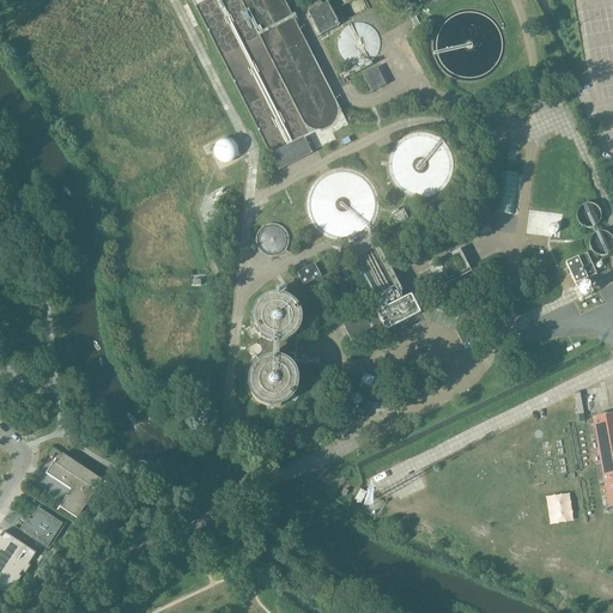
[(327,4),(308,13),(319,37),(338,28),(327,4)]
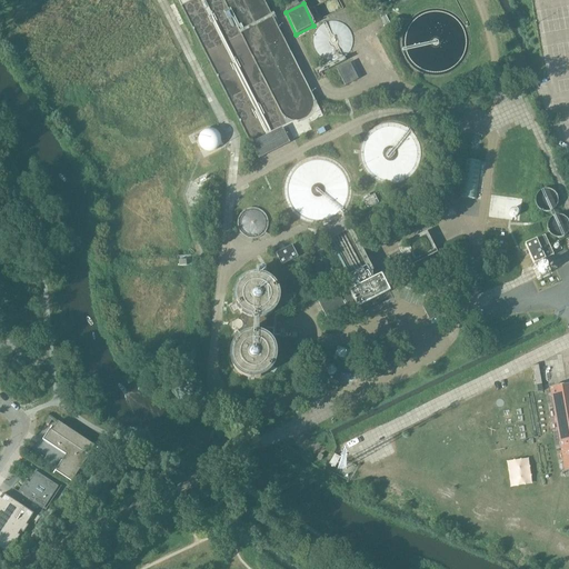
[(423,11),(422,12),(416,15),(409,21),(403,30),(401,40),(401,50),(405,60),(412,69),(421,75),(431,77),(440,78),(450,73),(458,69),(465,62),(468,52),(470,42),(468,32),(462,22),(457,16),(449,12),(441,9),(432,9),(423,11)]
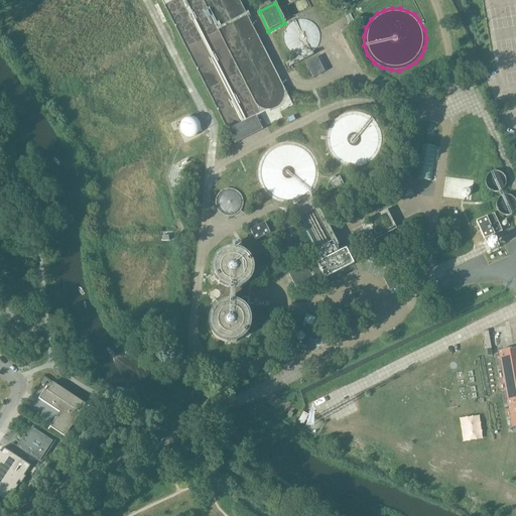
[(294,54),(300,55),(306,55),(312,53),(316,48),(319,43),(320,36),(318,30),(315,25),(310,22),(303,20),(297,21),(292,23),(287,28),(285,33),(284,39),(286,45),(289,50),(294,54)]
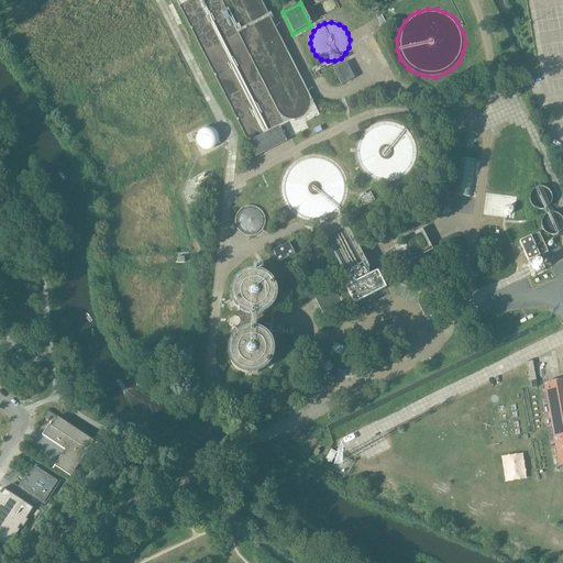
[(346,63),(333,69),(342,86),(354,79),(346,63)]
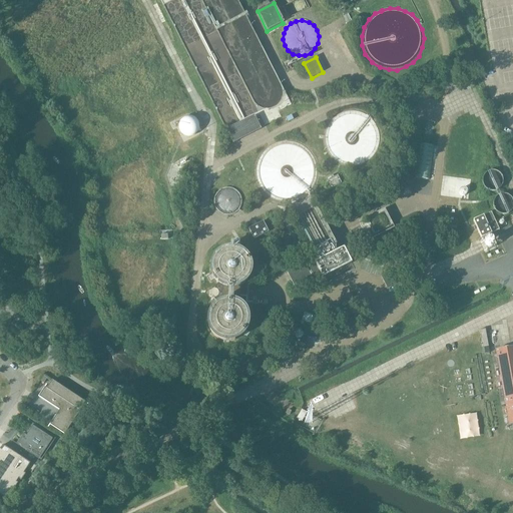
[(328,151),(330,154),(332,157),(337,161),(342,165),(349,167),(355,167),(362,166),(368,164),(374,159),(378,154),(381,148),(382,142),(382,139),(382,132),(379,126),(375,121),(370,116),(365,113),(359,111),(358,111),(351,111),(345,112),(339,115),(334,120),(330,125),(327,131),(326,138),(326,144),(328,151)]
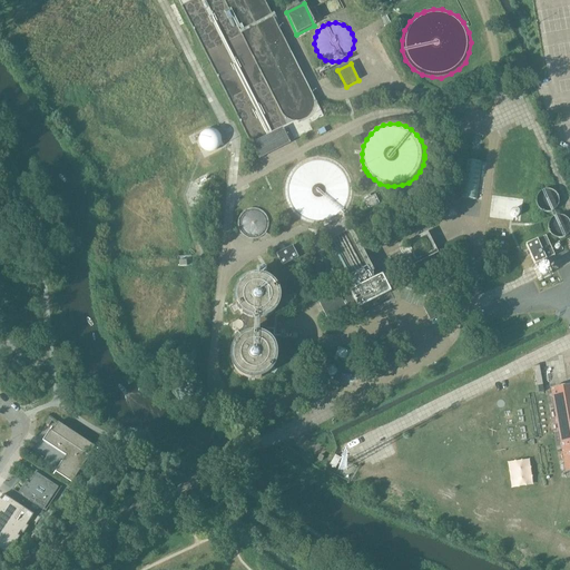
[(351,183),(349,177),(349,176),(344,169),(338,164),(332,160),(324,158),(317,158),(310,159),(303,163),(296,167),(292,173),(288,179),(287,187),(287,195),(288,202),(293,209),(297,215),(304,219),(311,222),(318,223),(326,223),(333,219),(340,216),(345,210),(349,204),(351,197),(352,190),(351,183)]
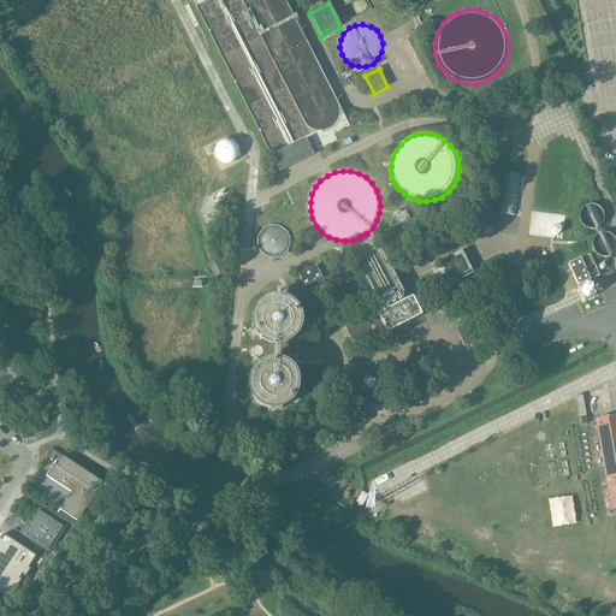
[(504,175),(498,215),(515,218),(521,177),(504,175)]
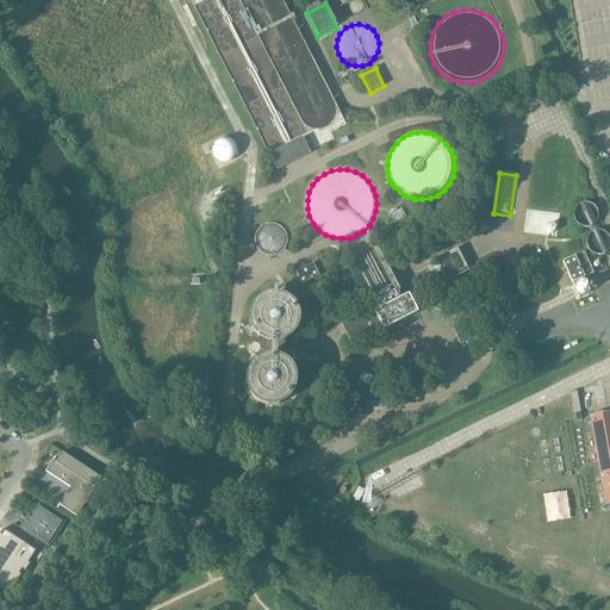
[(574,211),(574,217),(577,222),(580,225),(585,226),(590,225),(593,223),(597,218),(598,213),(596,207),(592,204),(586,203),(582,204),(577,206),(574,211)]
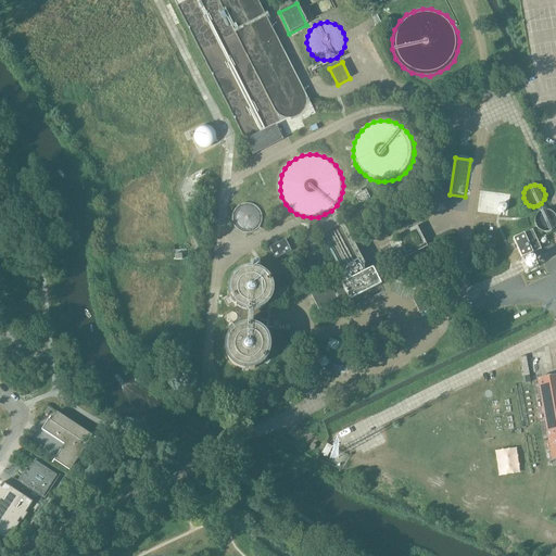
[(236,223),(238,228),(242,231),(248,232),(253,231),(257,228),(261,224),(261,219),(261,215),(257,211),(254,209),(250,206),(244,207),(240,210),(237,214),(236,218),(236,223)]
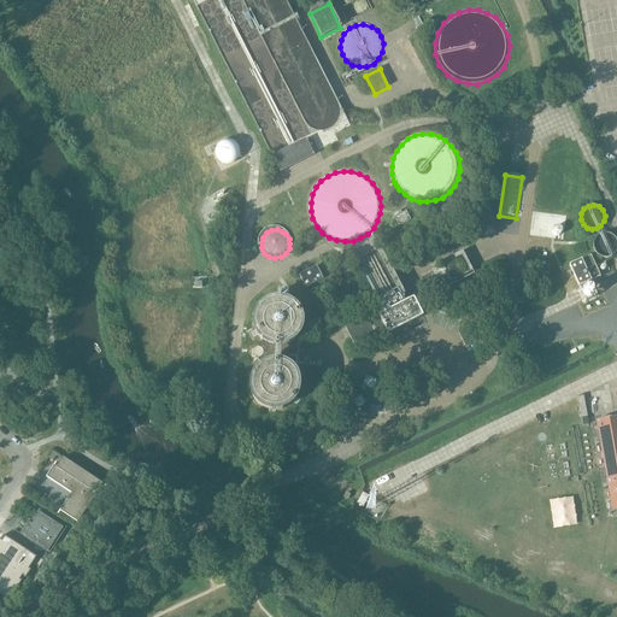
[(594,242),(594,248),(597,253),(600,256),(605,258),(610,257),(613,254),(616,250),(616,241),(616,239),(611,235),(606,234),(601,234),(597,238),(594,242)]
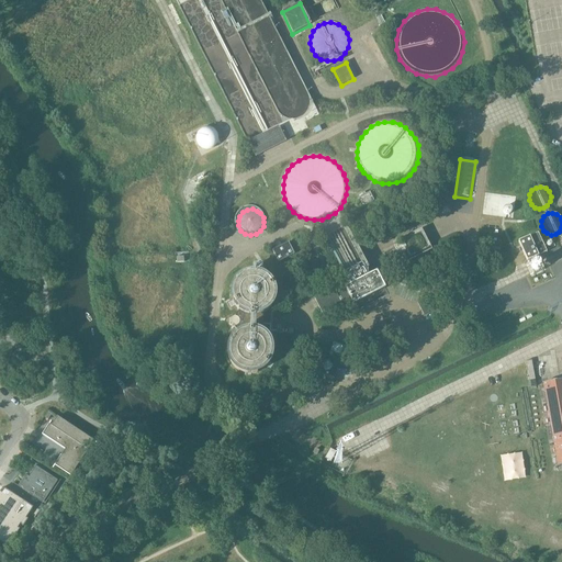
[(423,233),(398,245),(407,262),(431,250),(423,233)]
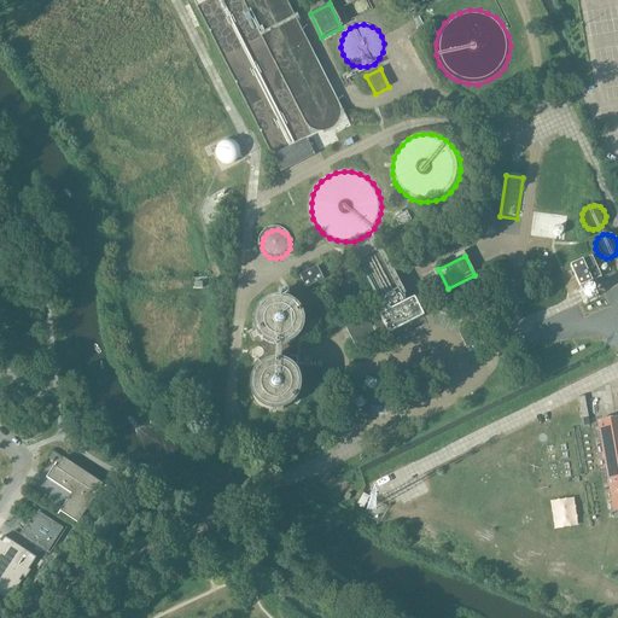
[(318,268),(301,277),(307,289),(324,280),(318,268)]
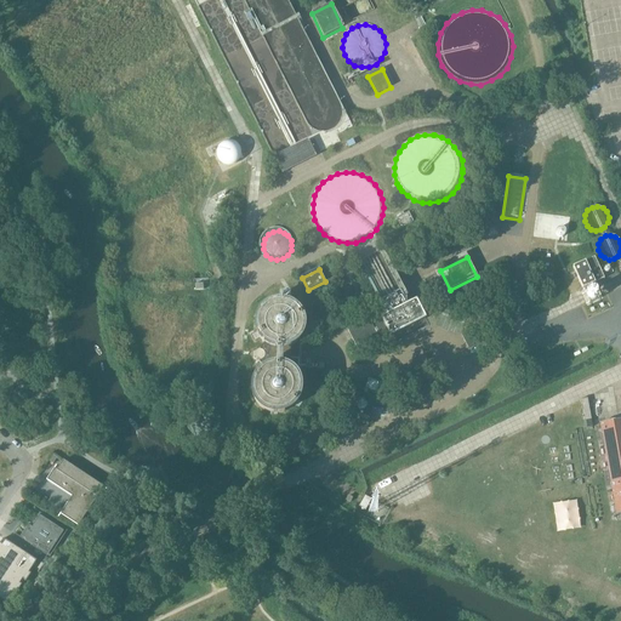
[(256,326),(258,334),(265,340),(272,345),(280,346),(289,343),(296,340),(301,334),(303,326),(305,319),(303,312),(300,306),(295,301),(289,297),(280,296),(273,296),(266,300),(260,305),(256,312),(255,319),(256,326)]
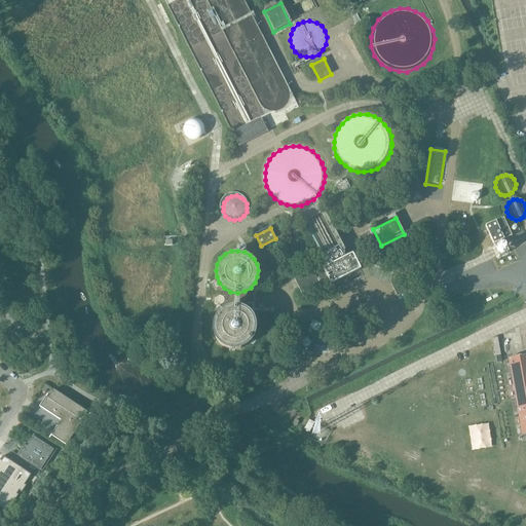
[(295,278),(294,279),(295,279),(298,287),(303,298),(322,289),(320,284),(322,283),(323,282),(328,279),(331,286),(334,292),(354,282),(354,283),(357,282),(355,280),(364,276),(361,270),(352,255),(351,253),(347,255),(326,265),(322,267),(316,270),(313,271),(312,269),(295,278)]
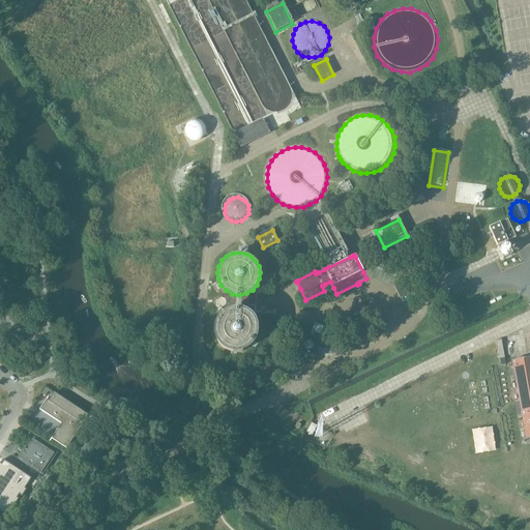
[(401,282),(393,285),(400,296),(407,293),(401,282)]
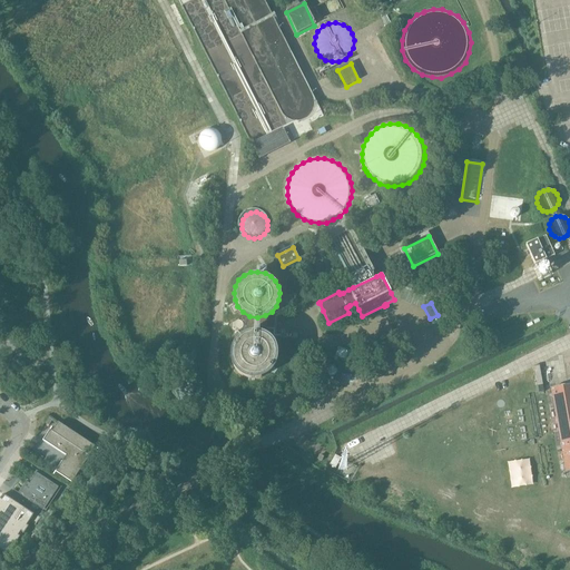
[(233,360),(235,366),(241,372),(247,375),(255,376),(263,375),(269,372),(274,365),(276,360),(277,353),(276,346),(273,341),(268,336),(263,333),(255,331),(248,332),(242,335),(236,340),(233,346),(232,353),(233,360)]
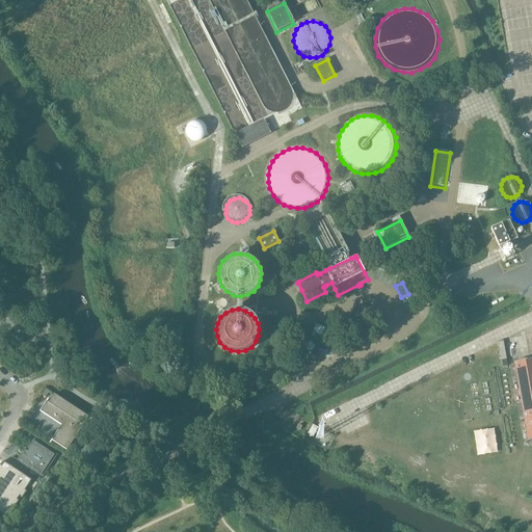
[(306,337),(300,354),(313,358),(316,360),(316,358),(318,354),(317,354),(319,349),(321,343),(322,342),(306,337)]
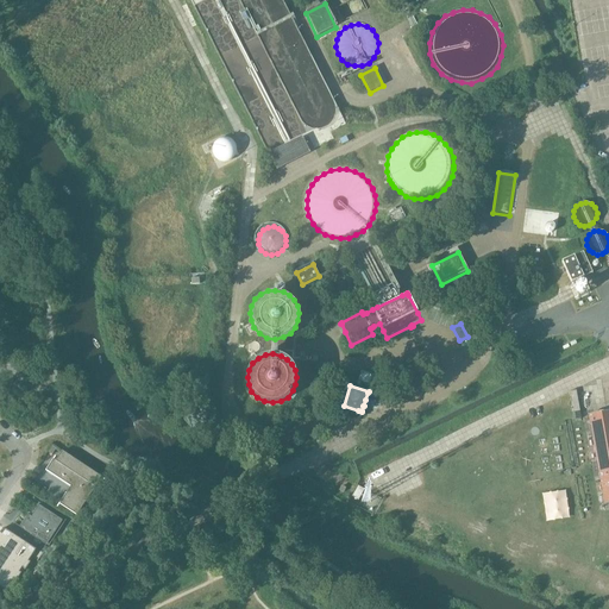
[(581,419),(576,390),(570,391),(571,396),(569,396),(572,419),(575,419),(575,420),(581,419)]
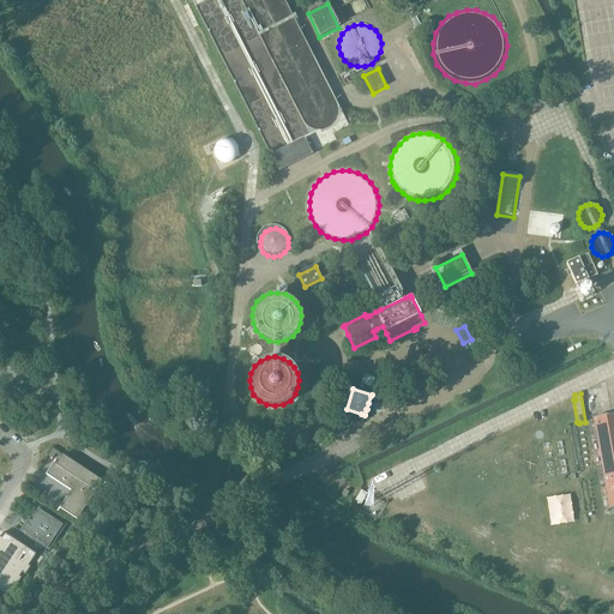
[(613,415),(593,419),(609,510),(613,507),(613,415)]
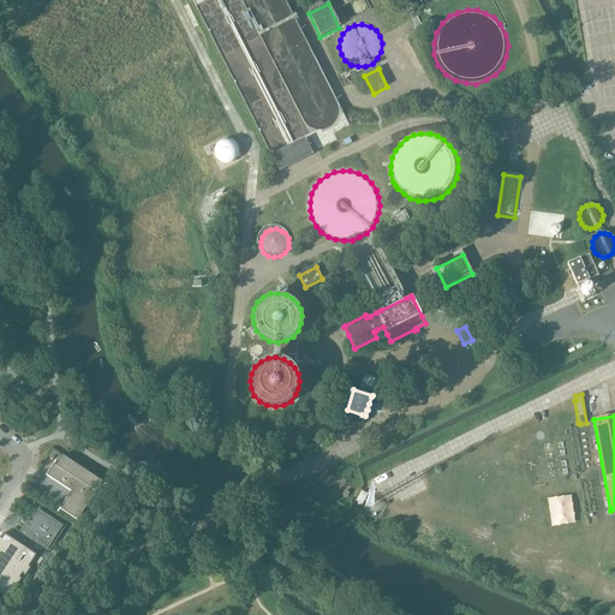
[(102,483),(63,457),(57,466),(53,465),(46,476),(71,493),(73,494),(70,500),(67,499),(59,509),(77,520),(95,493),(96,494),(102,483)]
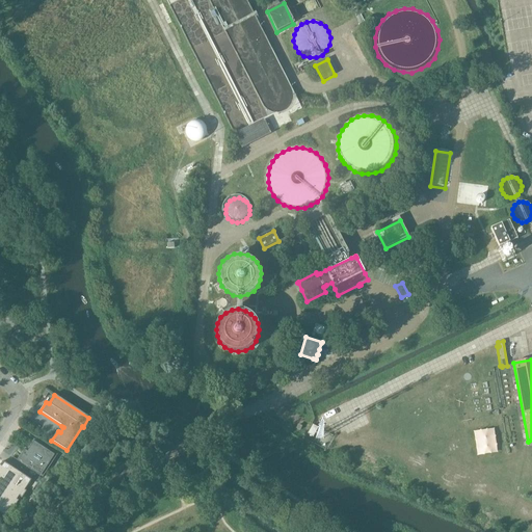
[(318,428),(312,425),(308,434),(313,437),(318,428)]
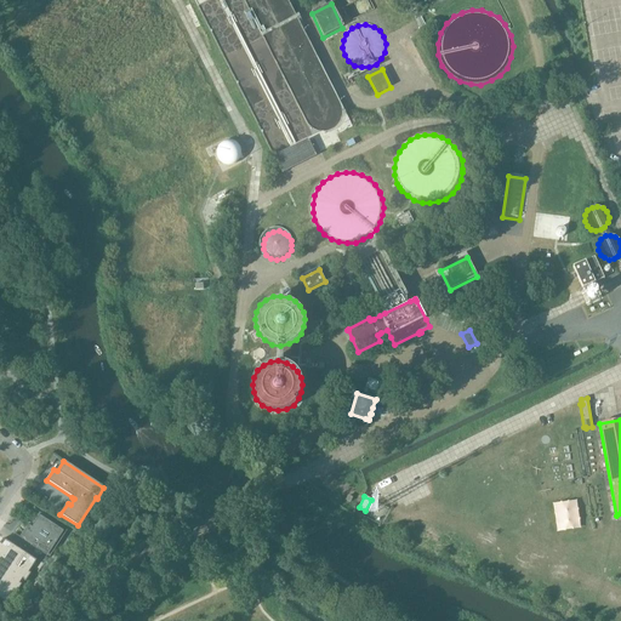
[(15,534),(9,542),(41,564),(47,556),(50,557),(66,531),(39,514),(32,527),(29,524),(21,539),(15,534)]
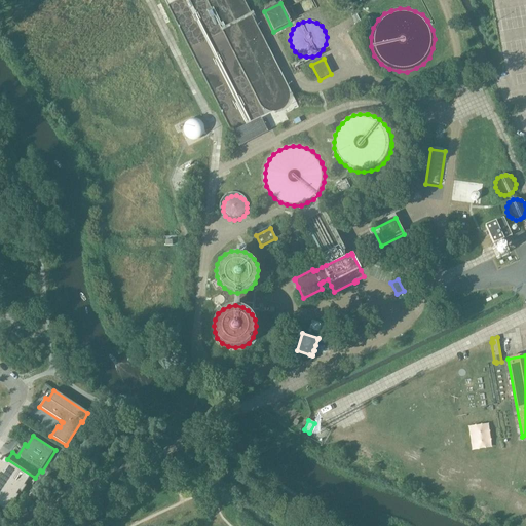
[(0,514),(3,511),(8,514),(29,484),(35,488),(39,481),(35,478),(7,459),(2,456),(0,458),(0,514)]
